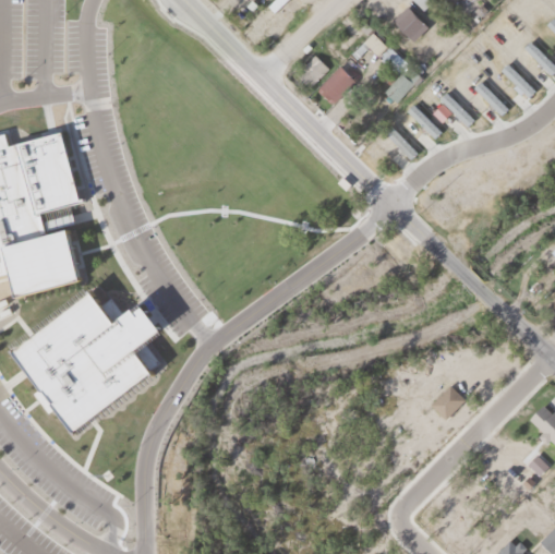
[(427,26),(407,5),(393,20),(413,40),(427,26)]
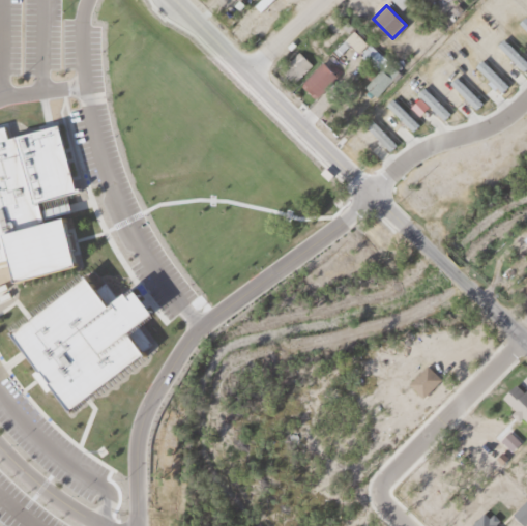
[(340,55),(349,45),(379,71),(388,61),(353,30),(334,51),(340,55)]
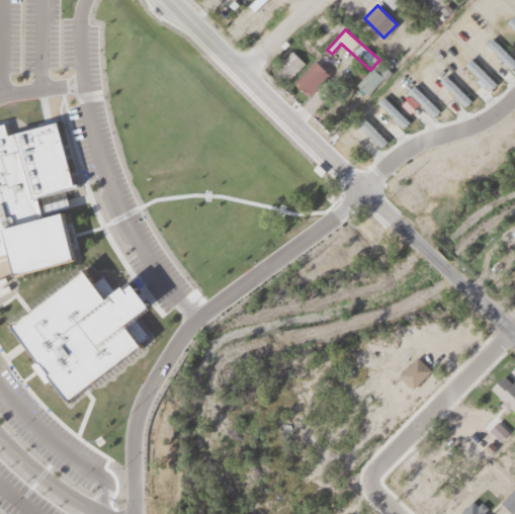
[(510,69),(514,65),(514,61),(492,38),(486,45),(510,69)]
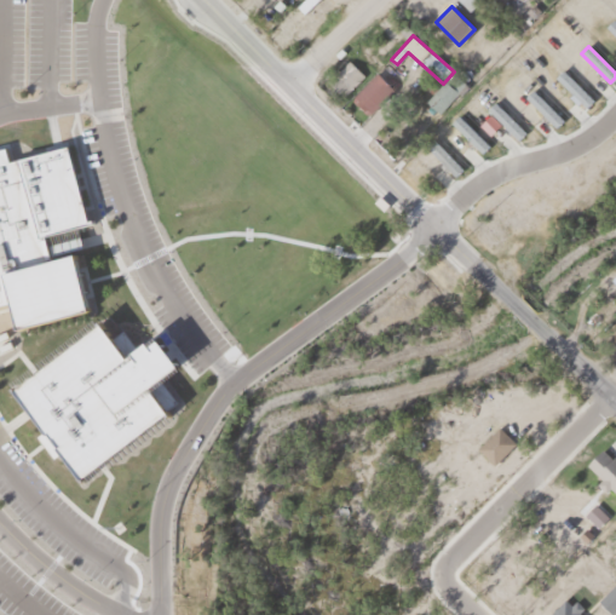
[(364,76),(349,61),(327,81),(343,97),(364,76)]
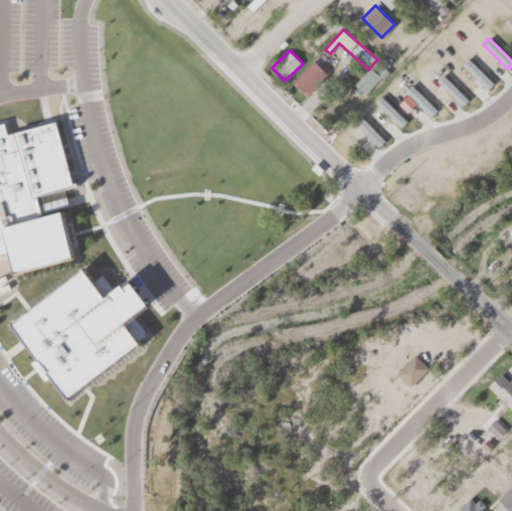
[(463,64),(487,89),(492,83),(468,59),(463,64)]
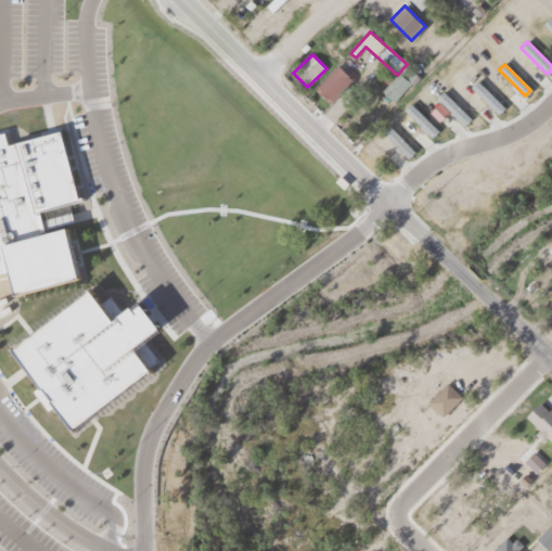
[(331,103),(352,80),(338,65),(316,88),(331,103)]
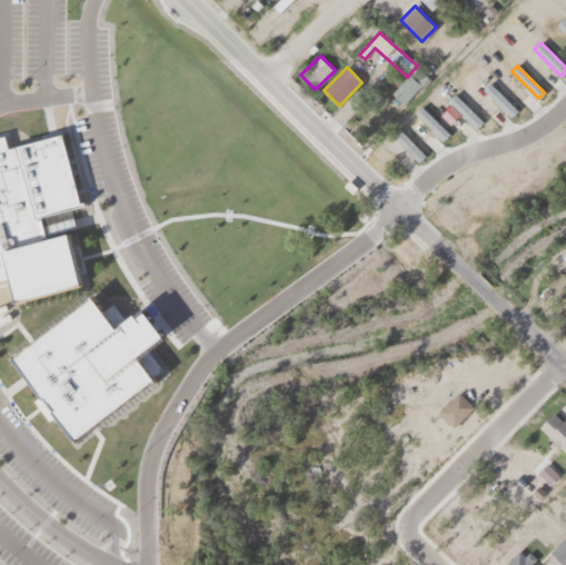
[(483,89),(510,117),(517,110),(489,82),(483,89)]
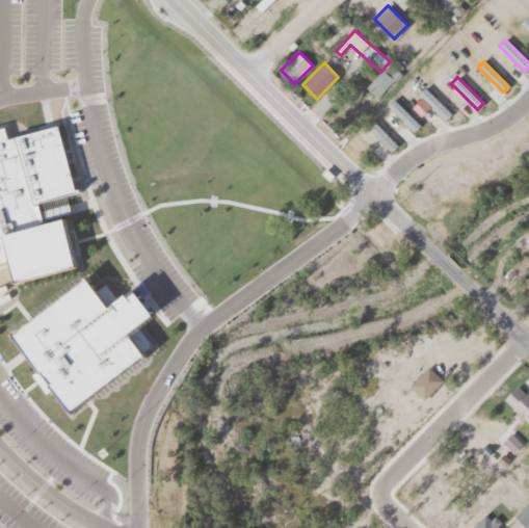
[(450,113),(425,88),(419,95),(444,120),(450,113)]
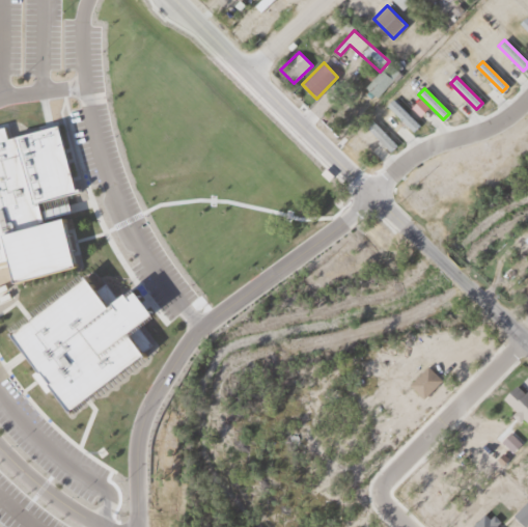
[(387,105),(412,131),(418,125),(393,100),(387,105)]
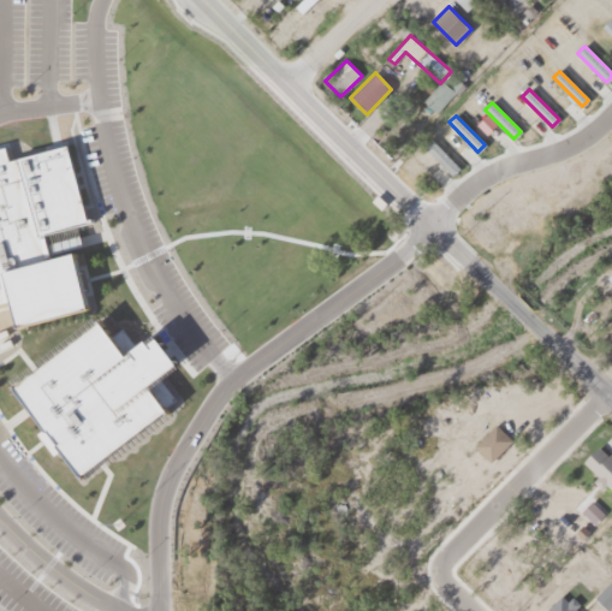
[(458,168),(428,136),(420,144),(451,176),(458,168)]
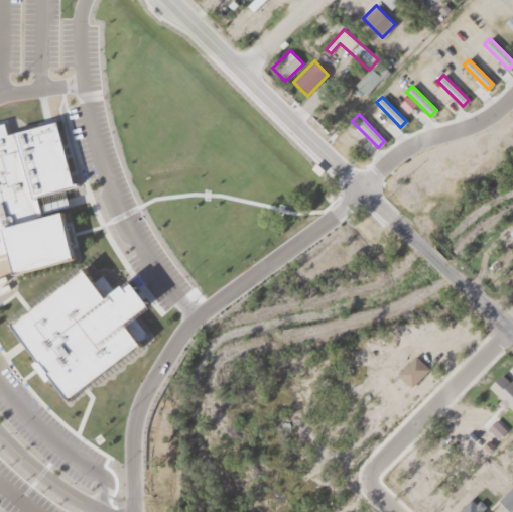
[(0,125),(0,257),(5,257),(10,324),(32,353),(34,389),(57,420),(67,419),(78,411),(77,392),(146,339),(145,317),(141,312),(151,304),(132,279),(109,281),(105,275),(90,276),(82,266),(60,268),(70,262),(66,210),(69,207),(63,124),(6,128),(4,125),(0,125)]
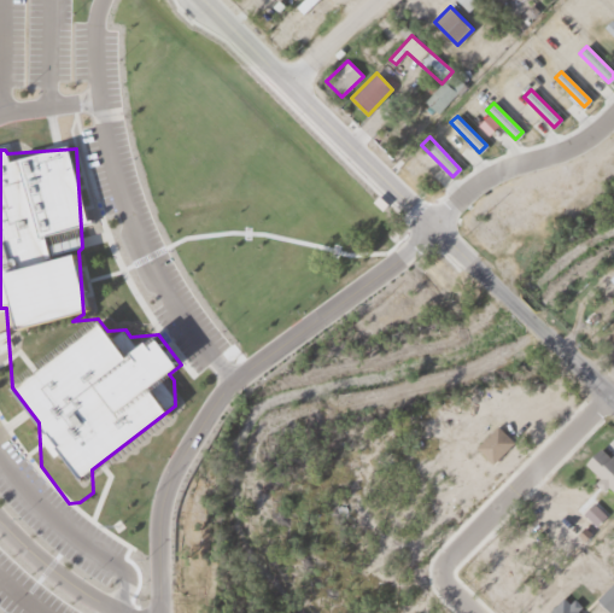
[(514,442),(498,426),(477,447),(492,463),(514,442)]
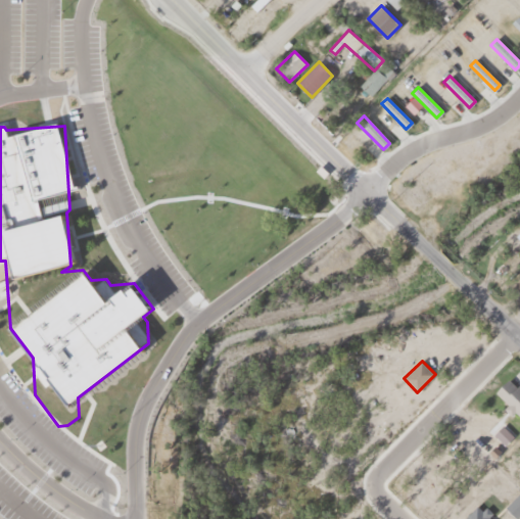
[(519,387),(511,378),(495,392),(519,418),(519,387)]
